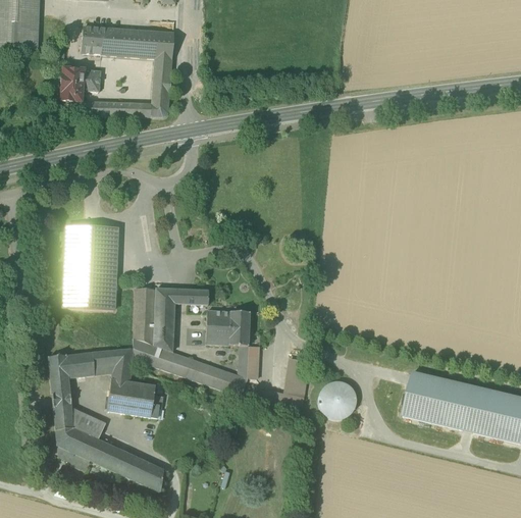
[(0,0),(0,46),(36,48),(38,0),(0,0)]
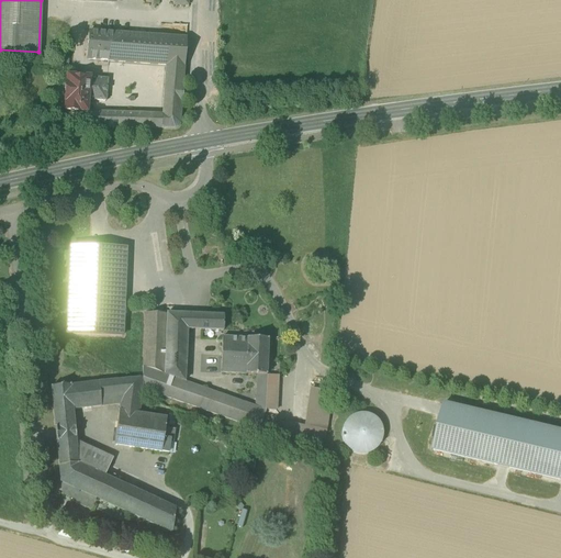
[(167,62),(166,86),(183,87),(187,35),(90,29),(88,56),(167,62)]
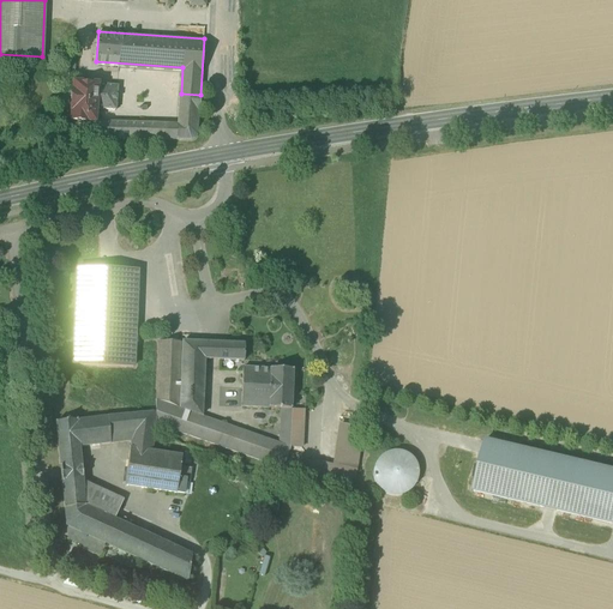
[(96,119),(97,106),(98,82),(74,79),(74,89),(73,89),(72,108),(73,108),(72,118),(88,119),(96,120),(96,119)]
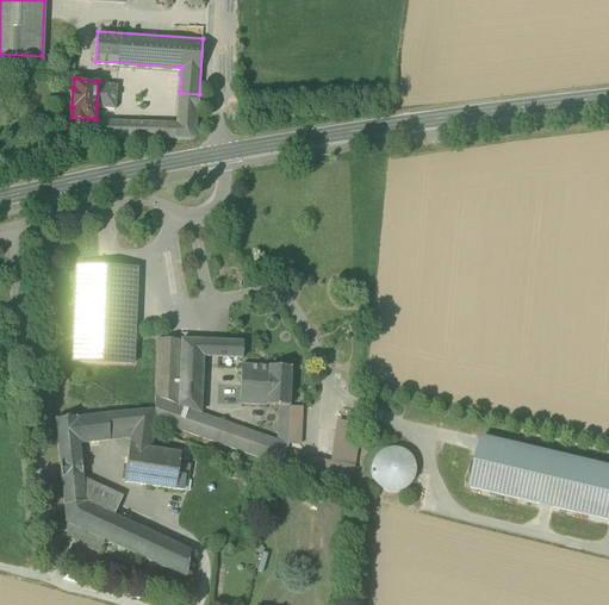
[(118,82),(98,81),(97,105),(116,106),(118,82)]
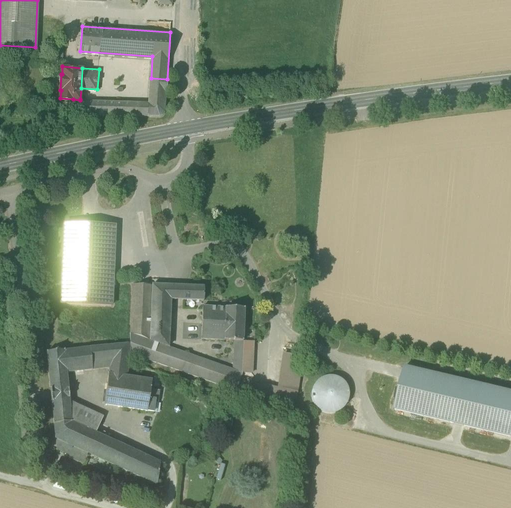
[(151,78),(150,85),(167,87),(167,79),(151,78)]
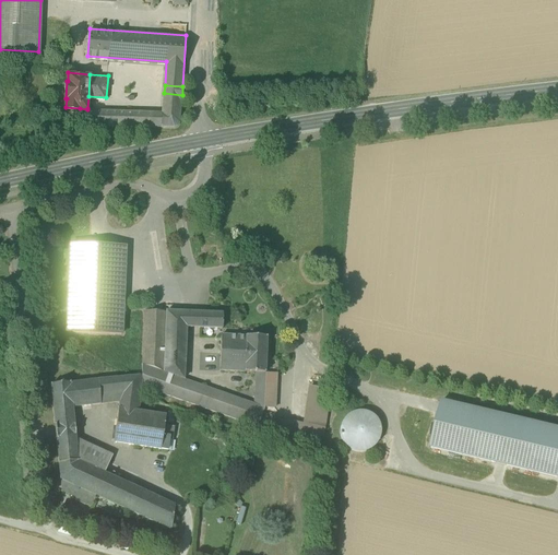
[(180,120),(182,95),(164,93),(163,110),(87,108),(87,109),(86,124),(175,125),(178,124),(180,120)]
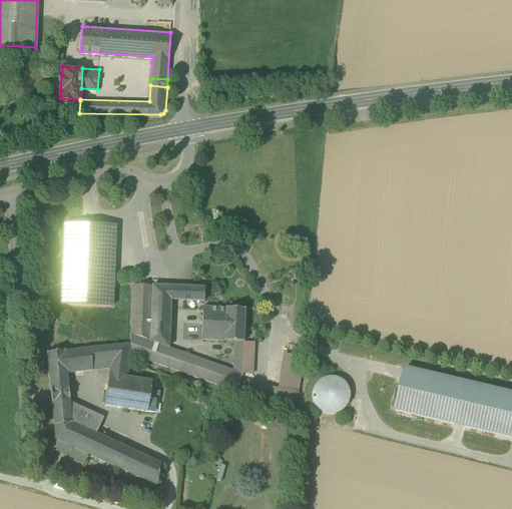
[(62,302),(112,304),(115,223),(66,221),(62,302)]
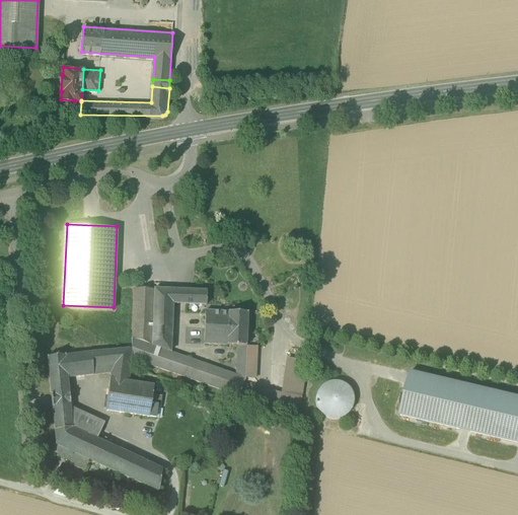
[(171,349),(173,301),(174,287),(135,286),(133,346),(171,349)]
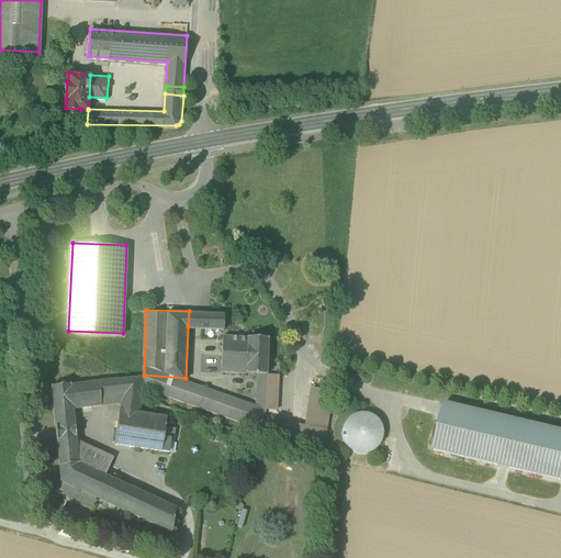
[(193,326),(202,327),(202,312),(194,311),(193,326)]
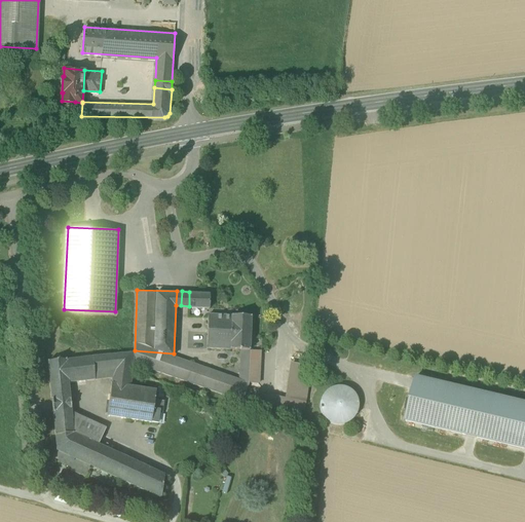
[(211,293),(189,292),(189,306),(210,306),(211,293)]
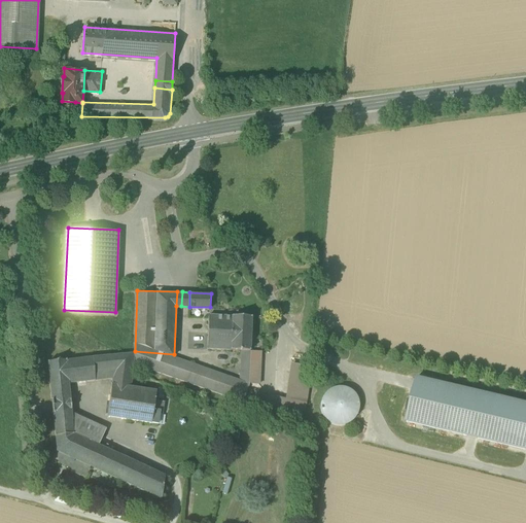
[(208,347),(232,348),(233,314),(210,313),(209,313),(208,347)]
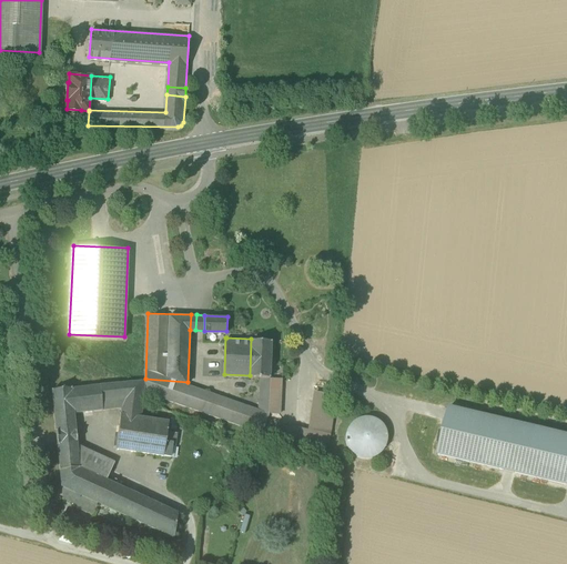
[(262,375),(271,376),(272,340),(251,339),(250,375),(262,375)]
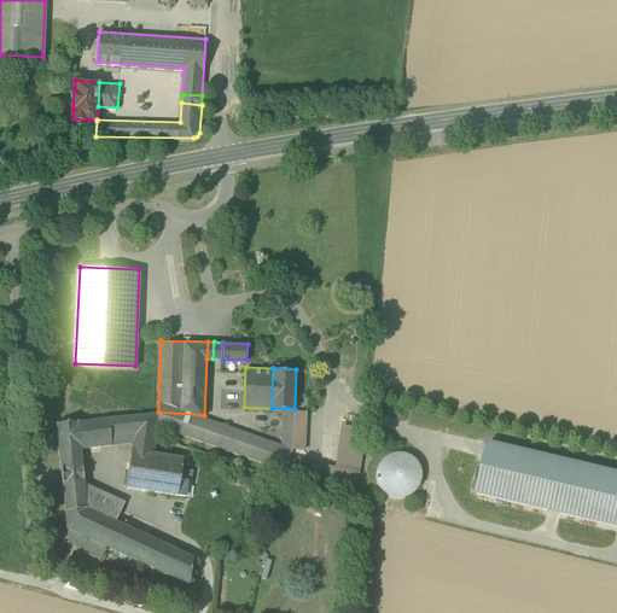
[(283,443),(292,447),(295,409),(285,408),(283,443)]
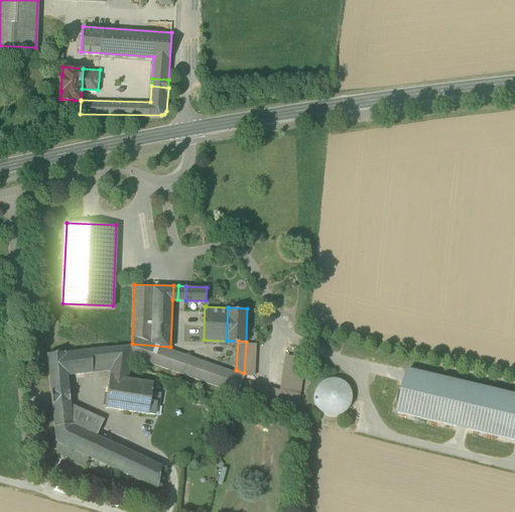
[(256,342),(246,342),(244,373),(254,374),(256,342)]
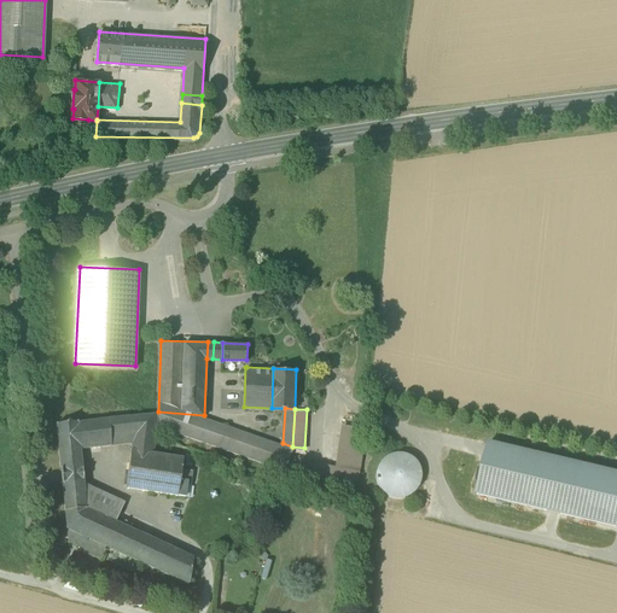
[(150,413),(80,419),(82,447),(112,443),(111,430),(135,427),(133,441),(133,448),(153,451),(157,426),(157,424),(158,412),(150,413)]
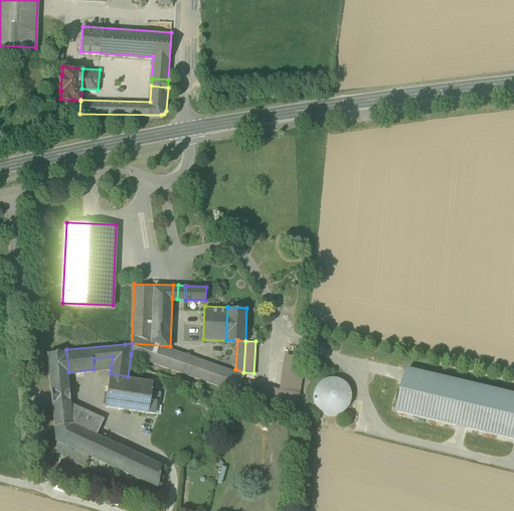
[(132,353),(237,390),(244,372),(243,372),(235,369),(170,346),(132,343),(132,353)]
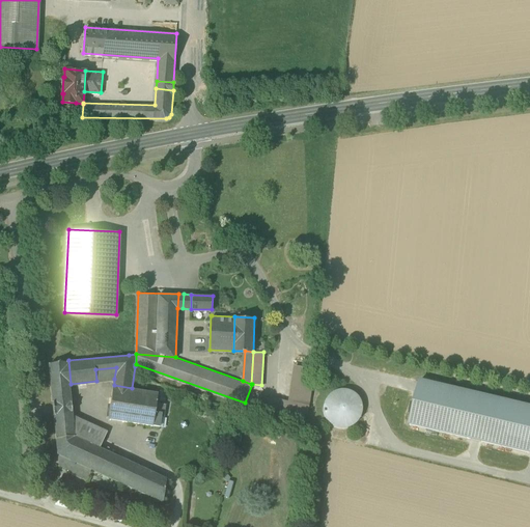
[(49,362),(53,404),(72,401),(71,384),(68,360),(49,362)]
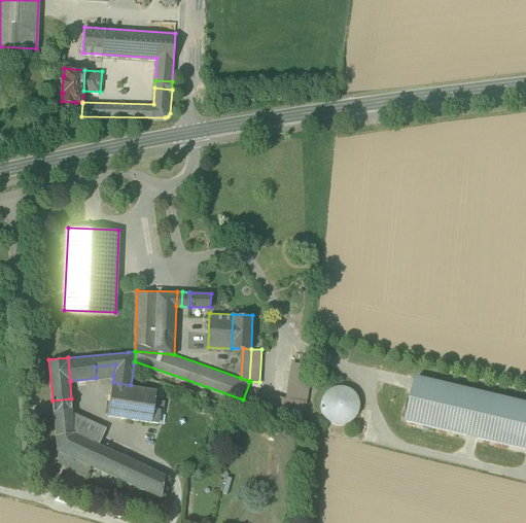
[(263,407),(304,416),(307,402),(312,363),(295,361),(290,397),(266,392),(263,407)]
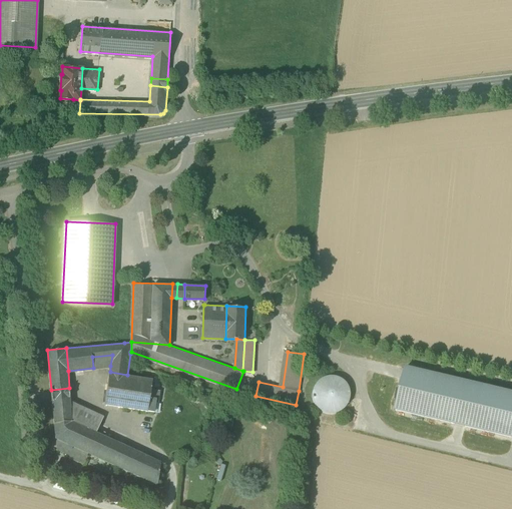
[(92,357),(93,368),(110,366),(112,355),(92,357)]
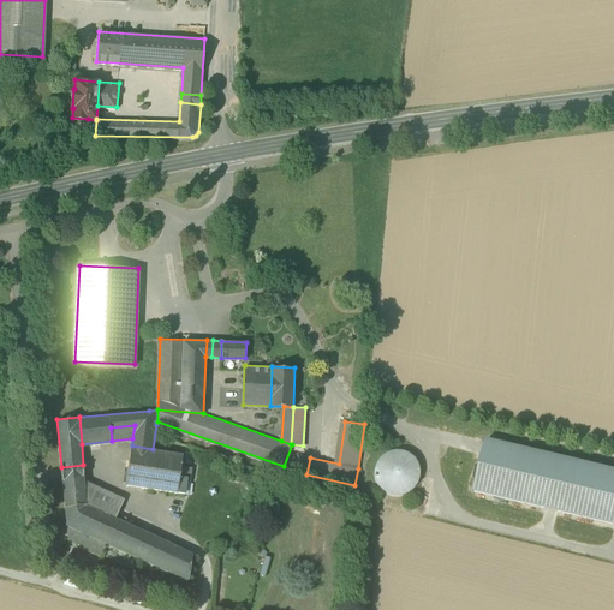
[(476,488),(613,520),(613,467),(488,437),(476,488)]
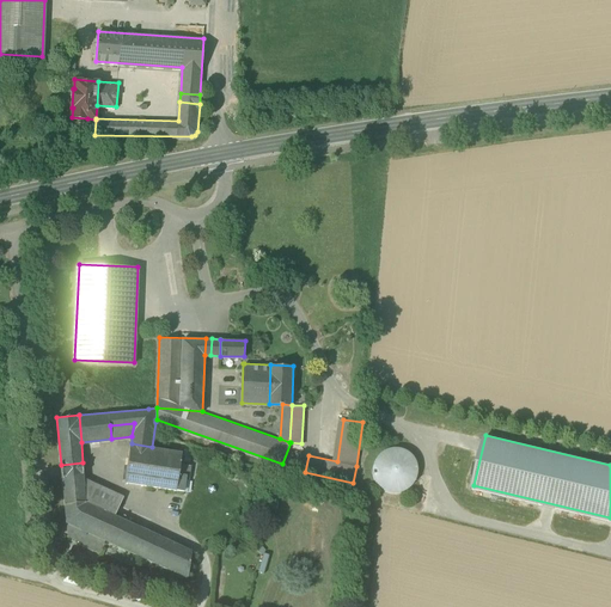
[(126,480),(184,489),(187,478),(190,478),(193,464),(181,461),(182,452),(152,447),(132,443),(130,443),(126,480)]
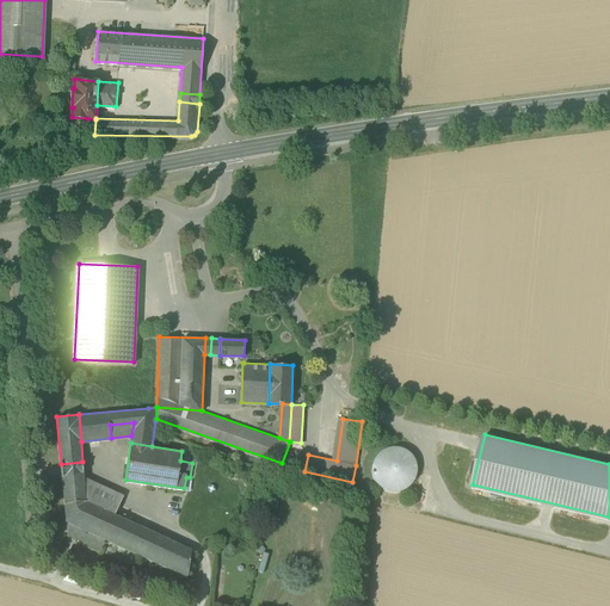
[(396,490),(402,489),(407,487),(412,483),(416,478),(417,474),(418,468),(417,462),(414,457),(412,452),(407,449),(402,446),(396,445),(390,446),(386,447),(381,451),(377,455),(374,459),(373,465),(373,471),(374,476),(377,481),(381,486),(386,488),(392,490),(396,490)]
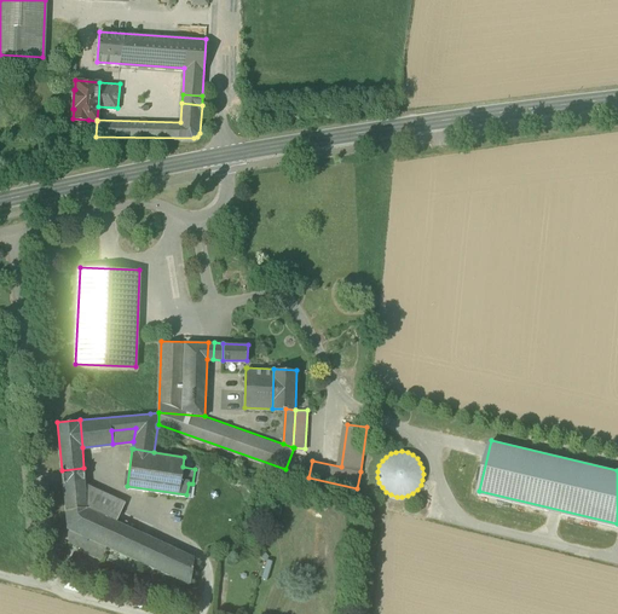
[(62,470),(63,479),(85,478),(84,468),(62,470)]
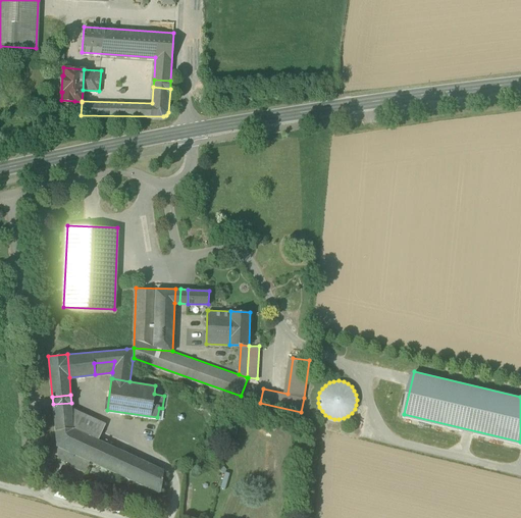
[(164,469),(98,438),(72,427),(71,407),(71,403),(53,404),(57,445),(118,473),(161,493),(164,469)]
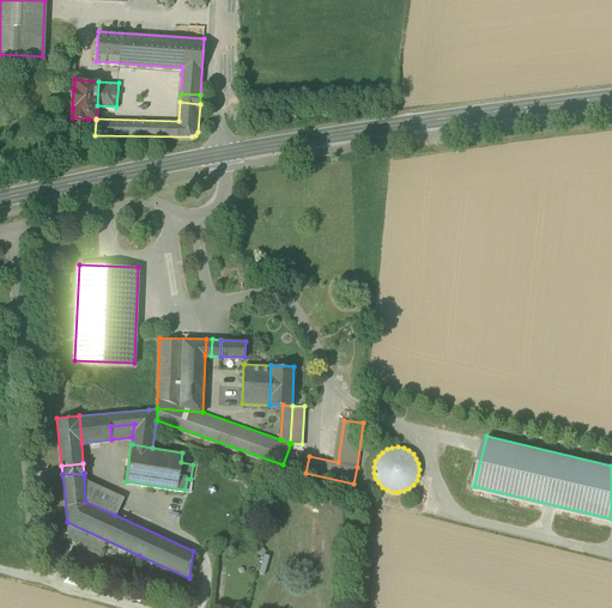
[(123,496),(84,478),(85,502),(115,515),(123,496)]
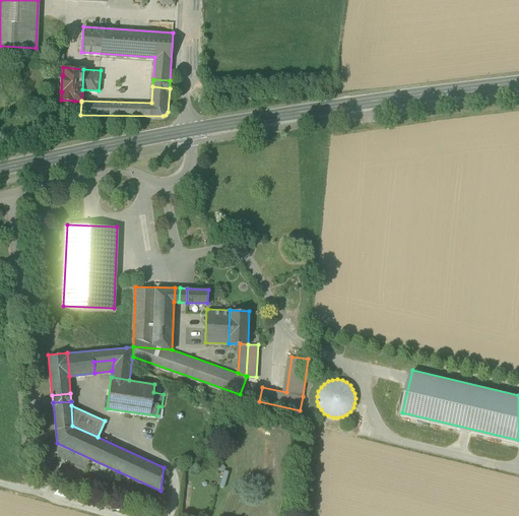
[(58,453),(114,479),(118,471),(57,443),(58,453)]
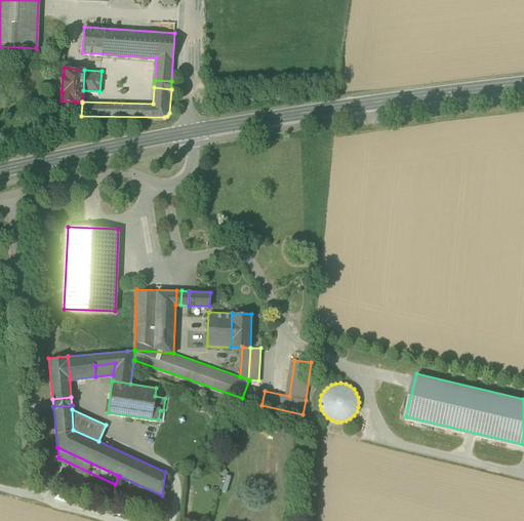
All buildings are outlined.
